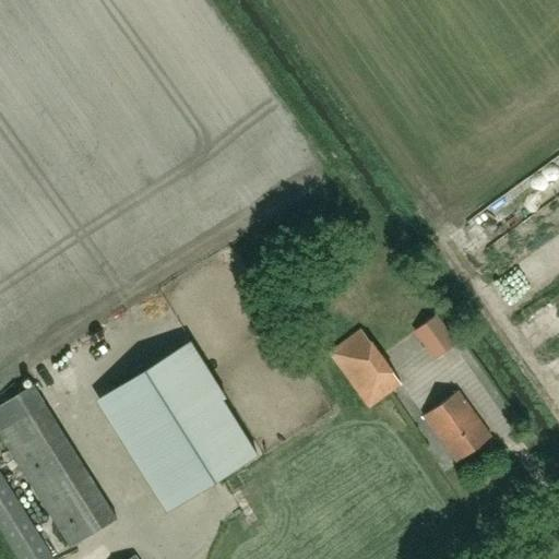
[(456,343),(436,316),(415,331),(436,358),(456,343)]
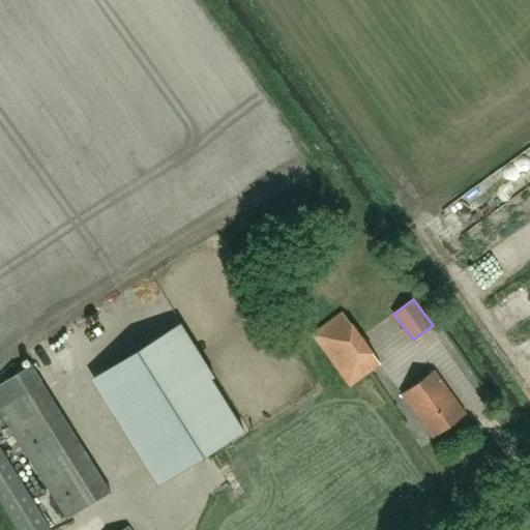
[(349,387),(381,364),(342,312),(311,333),(349,387)]
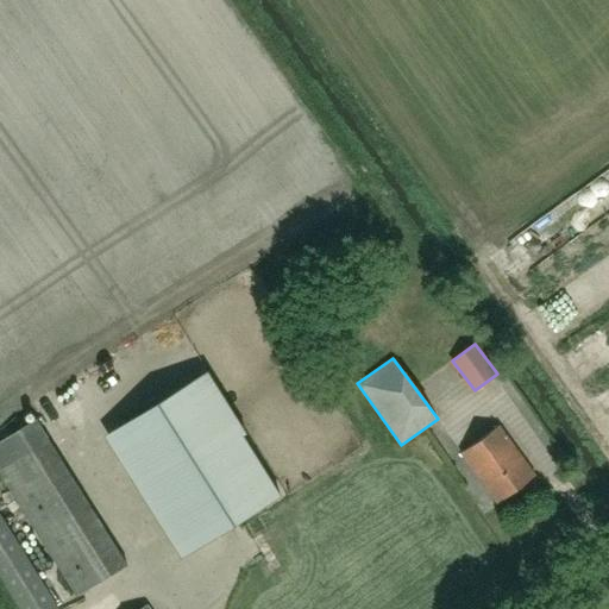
[(280,496),(243,435),(246,433),(207,371),(205,372),(123,422),(199,546),(280,496)]
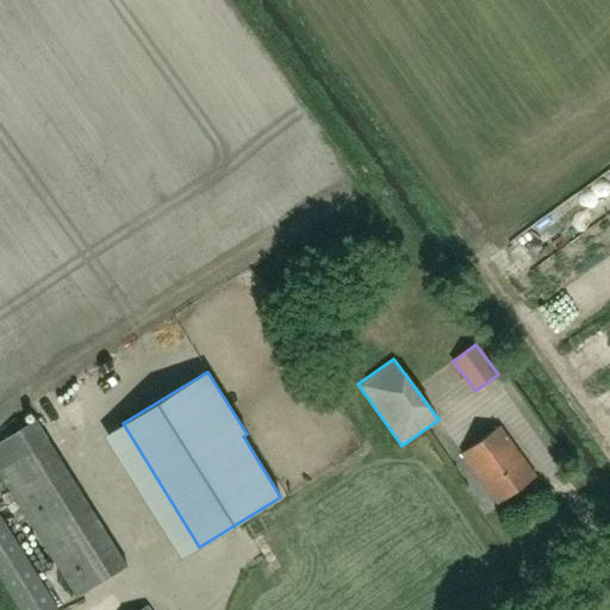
[(0,474),(76,597),(128,565),(36,418),(0,441),(0,474)]
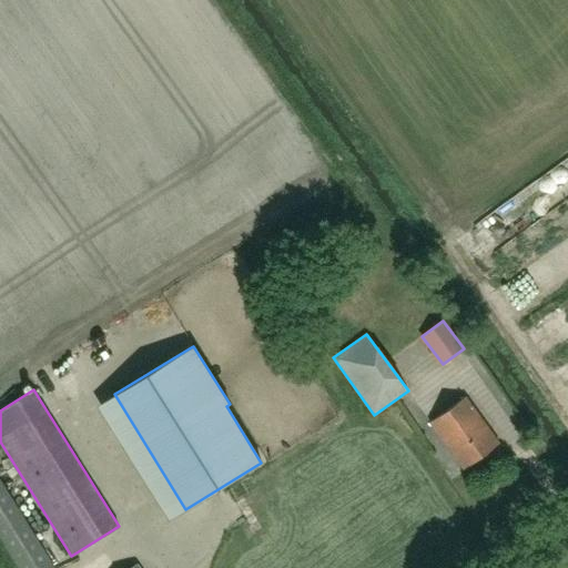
[(464,469),(499,443),(465,396),(429,423),(464,469)]
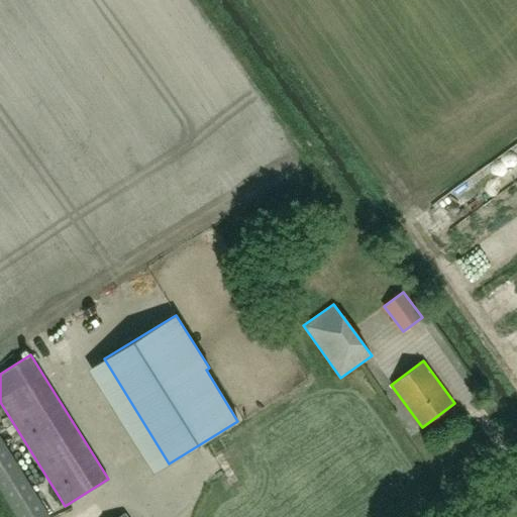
[(46,516),(49,516),(0,436),(0,489),(17,516),(46,516)]
